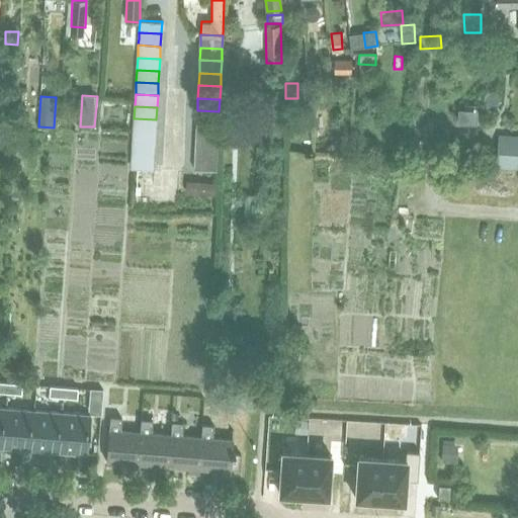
[(219,111),(197,110),(196,123),(219,124),(219,122),(219,111)]
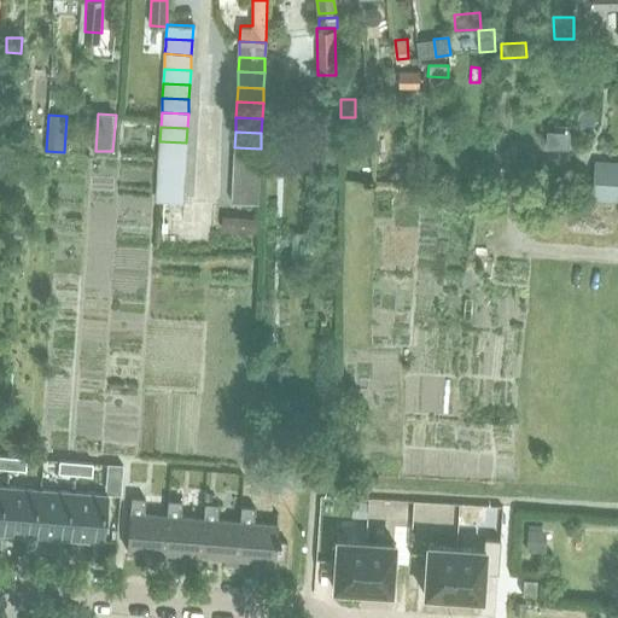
[(570,133),(552,132),(551,147),(570,149),(570,133)]
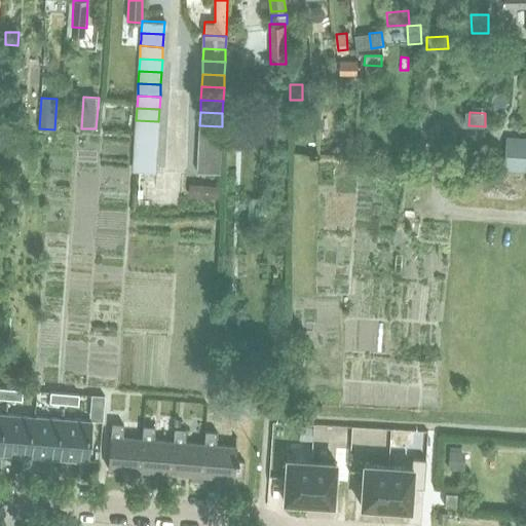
[(136,120),(136,133),(157,134),(158,121),(136,120)]
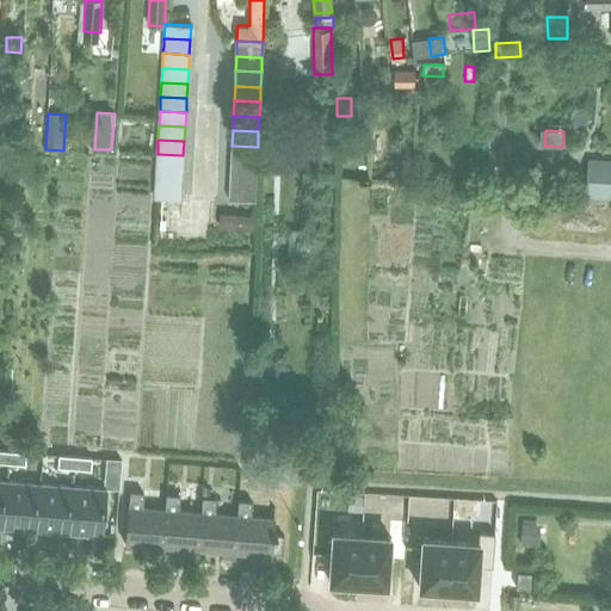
[(258,147),(232,146),(232,160),(257,161),(258,147)]
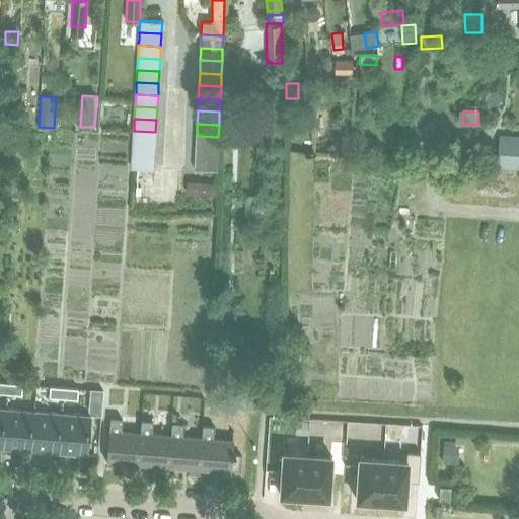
[(134,131),(133,143),(155,144),(155,132),(134,131)]
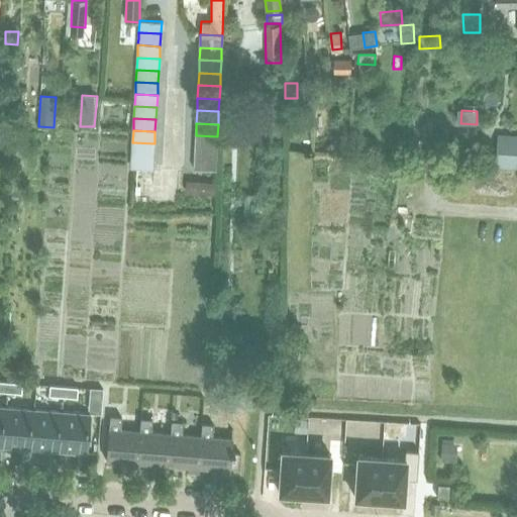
[(217,136),(196,135),(195,148),(217,149),(217,136)]
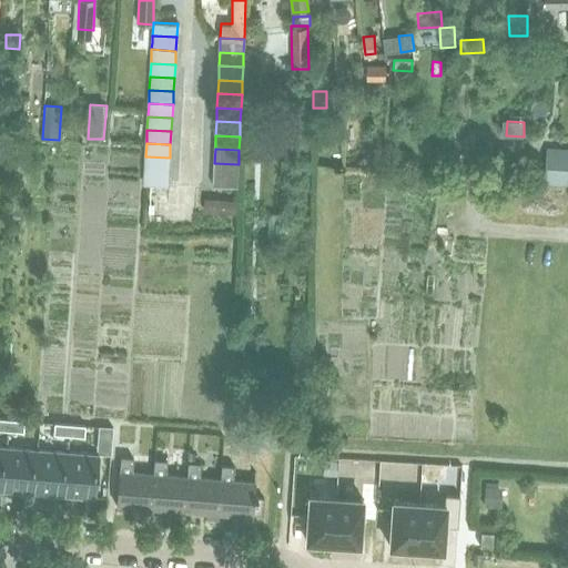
[(330,162),(330,149),(317,149),(317,162),(330,162)]
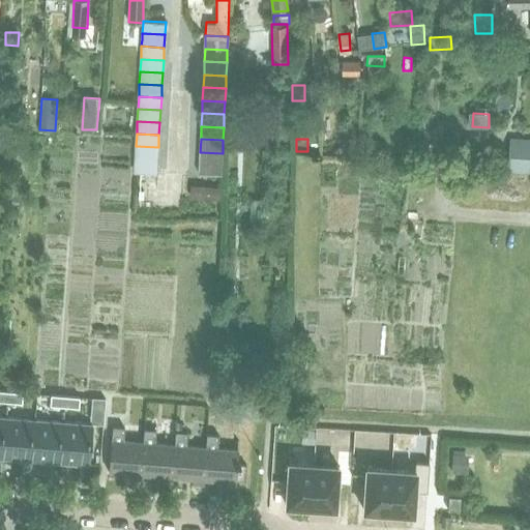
[(529,143),(509,142),(508,168),(529,168),(529,143)]
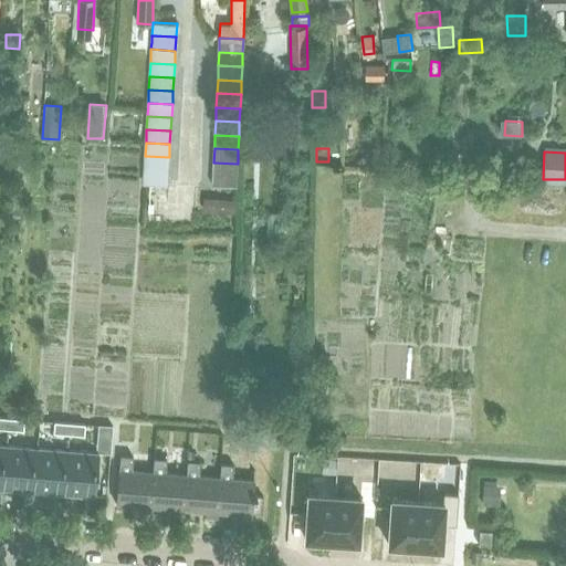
[(145,156),(145,169),(168,170),(169,157),(145,156)]
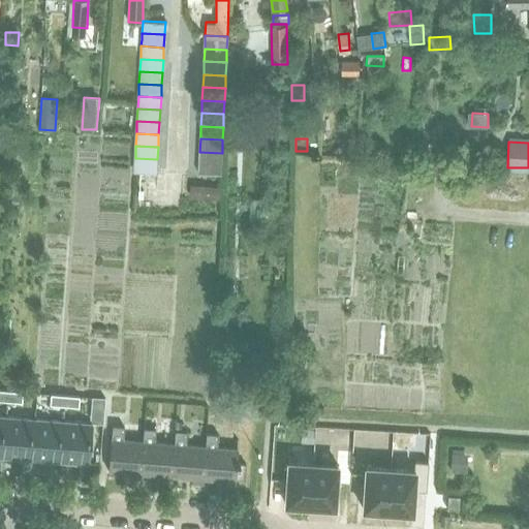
[(222,153),(199,152),(199,164),(221,165),(222,153)]
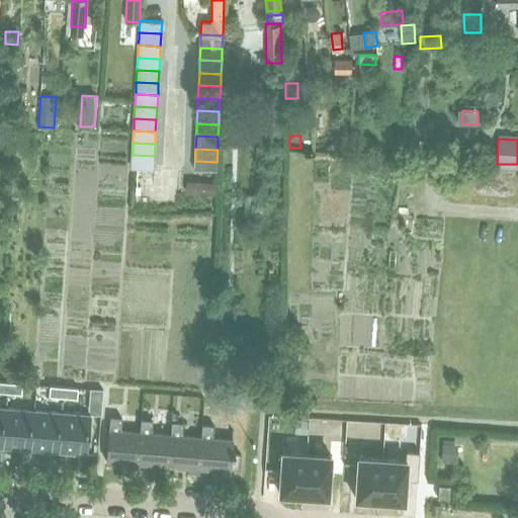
[(154,156),(133,155),(132,168),(153,169),(154,156)]
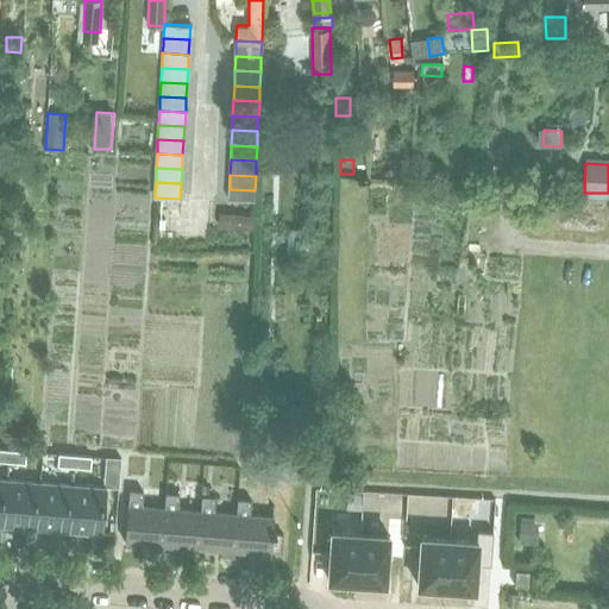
[(255,190),(230,189),(228,205),(255,206),(255,190)]
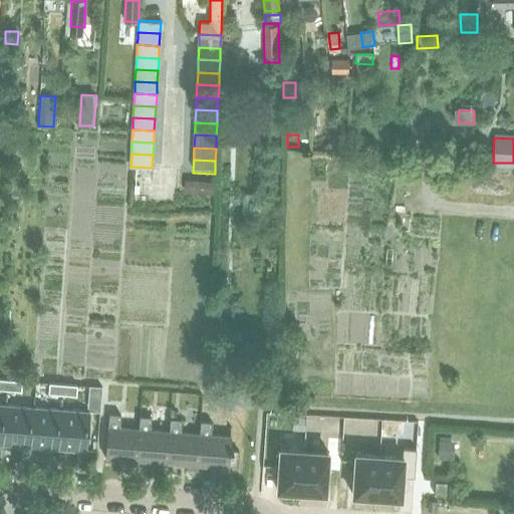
[(284,339),(284,353),(293,353),(293,339),(284,339)]
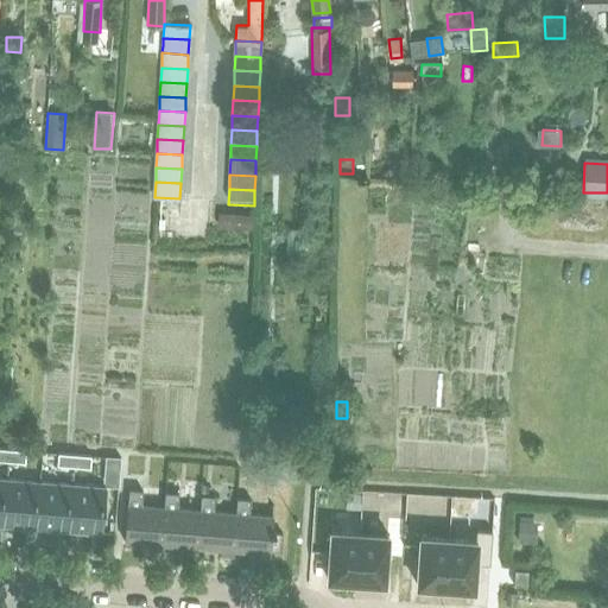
[(8,448),(7,460),(24,461),(25,449),(8,448)]
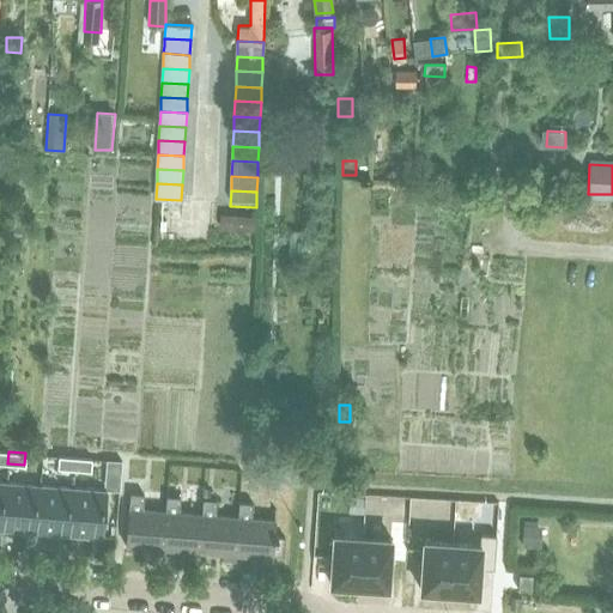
[(58,455),(56,467),(73,469),(74,457),(58,455)]
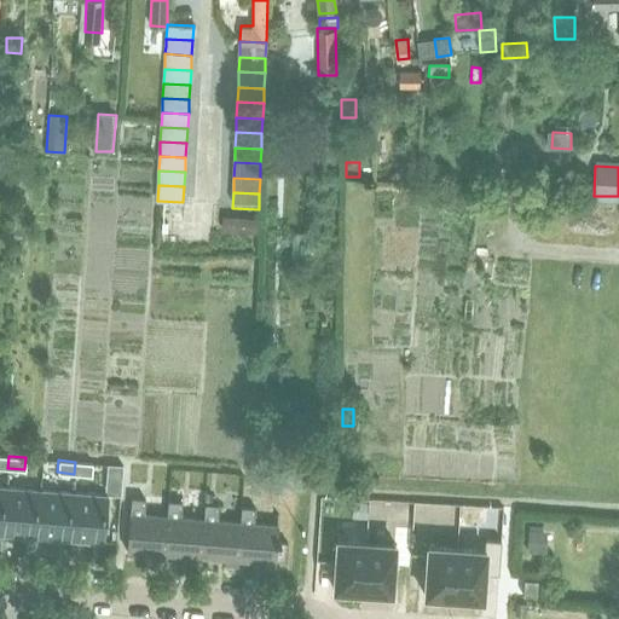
[(75,462),(74,474),(91,475),(92,463),(75,462)]
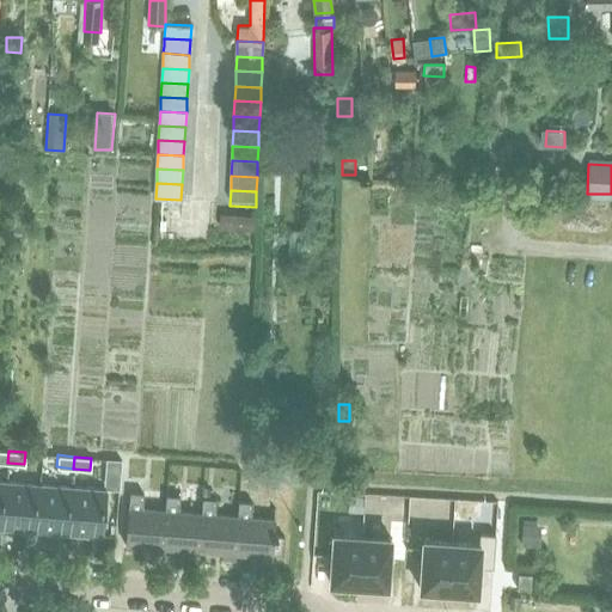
[(104,459),(104,470),(118,471),(120,460),(104,459)]
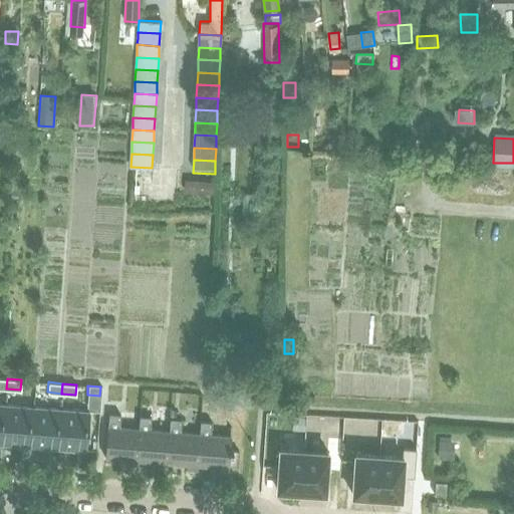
[(5,404),(2,443),(29,446),(32,407),(5,404)]
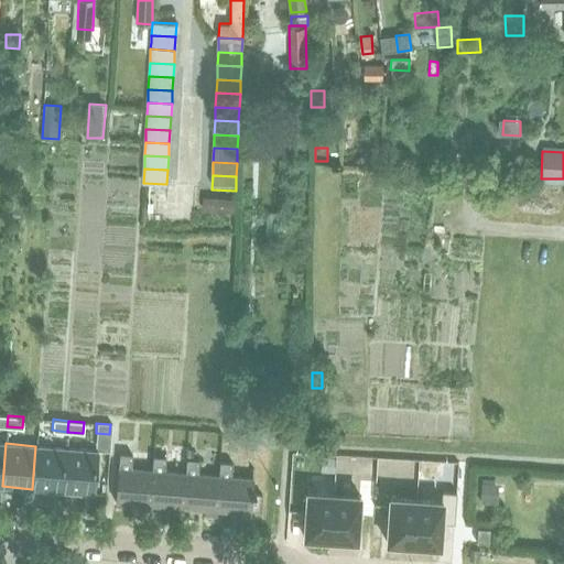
[(35,446),(32,489),(62,491),(63,491),(66,448),(35,446)]
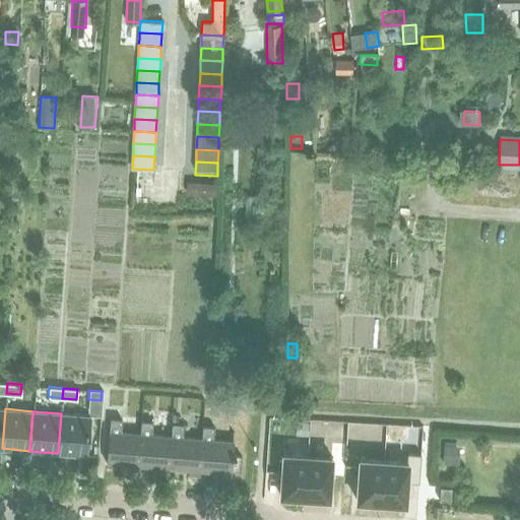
[(61,413),(58,453),(86,455),(89,415),(61,413)]
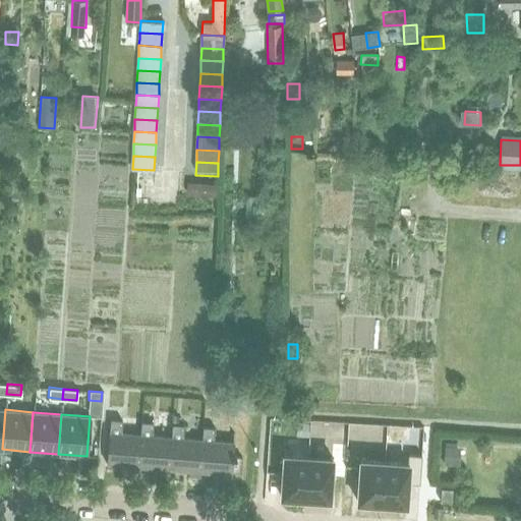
[(109,419),(106,464),(127,465),(126,471),(136,472),(137,466),(139,435),(120,433),(121,420),(109,419)]
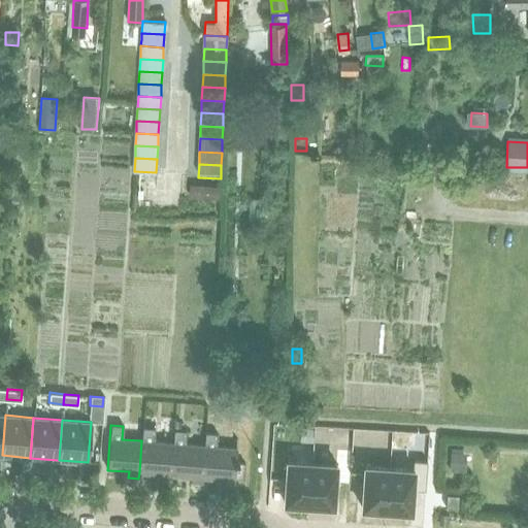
[(141,440),(139,472),(160,474),(160,480),(170,481),(170,475),(172,443),(153,441),(154,428),(142,427),(141,440)]
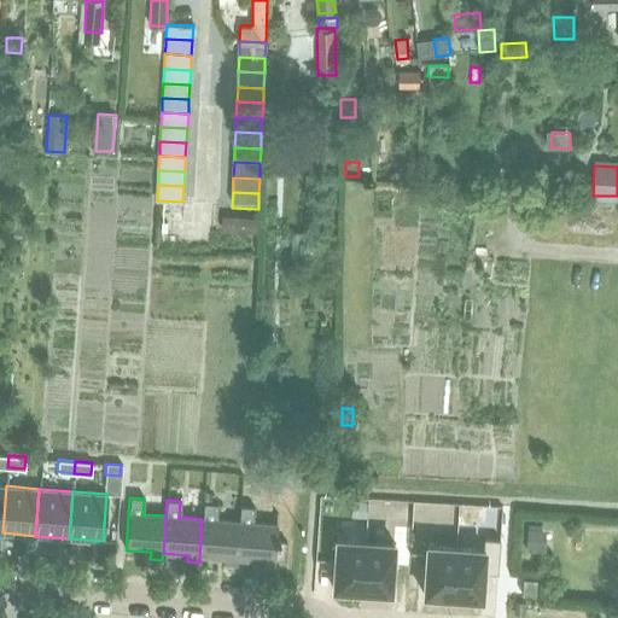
[(353,501),(351,516),(363,516),(365,501),(353,501)]
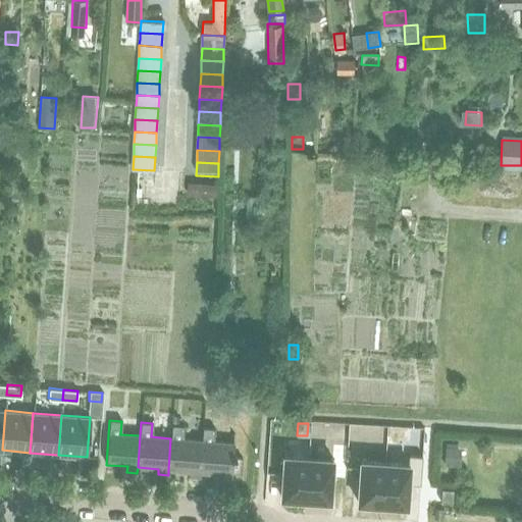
[(170,438),(168,470),(190,471),(189,477),(199,477),(200,472),(202,440),(183,438),(184,425),(172,424),(170,438)]
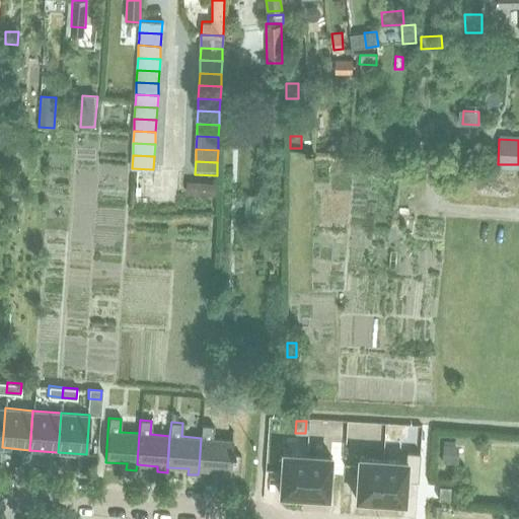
[(201,438),(199,469),(218,471),(218,476),(228,477),(228,472),(228,469),(239,470),(240,455),(229,454),(231,440),(212,439),(213,426),(202,425),(201,438)]
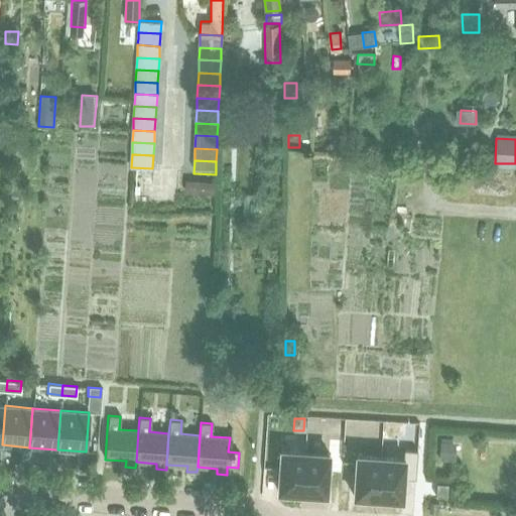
[(439,443),(438,461),(455,462),(456,443),(447,443),(447,438),(440,438),(440,443),(439,443)]
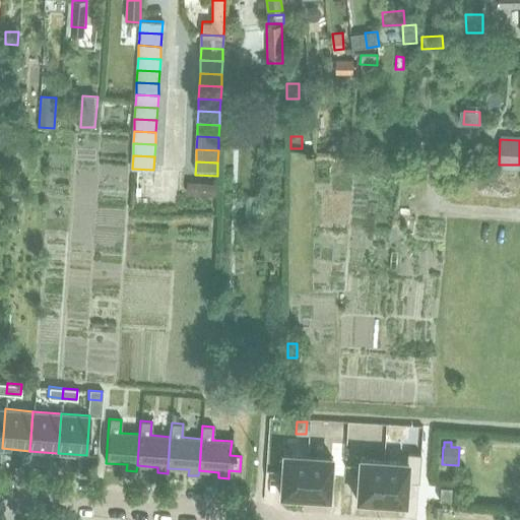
[(307,455),(304,497),(328,499),(329,475),(343,476),(345,444),(331,443),(331,457),(307,455)]
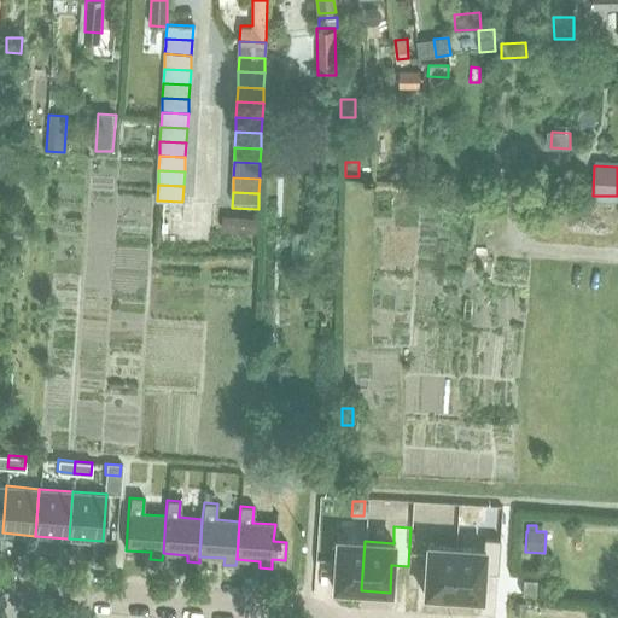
[(336,538),(332,588),(361,590),(365,541),(336,538)]
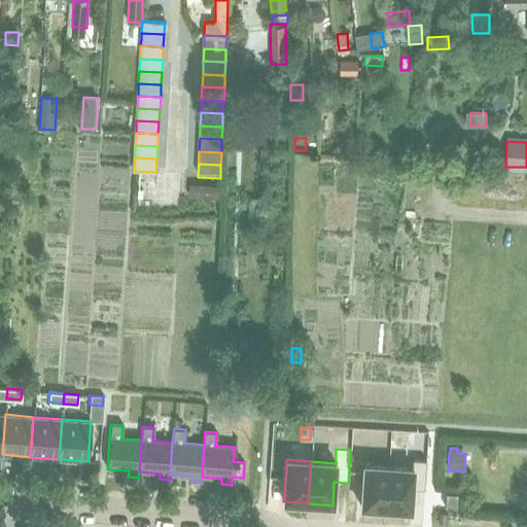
[(388,466),(385,508),(410,511),(411,488),(423,488),(425,460),(412,459),(411,468),(388,466)]
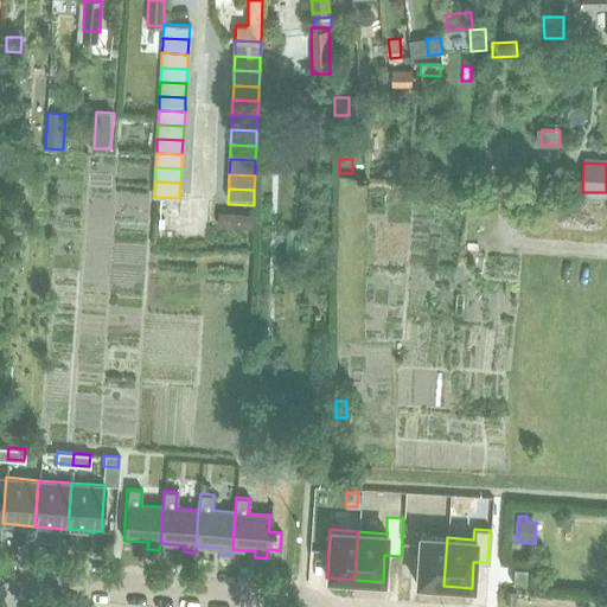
[(419,536),(415,585),(443,586),(447,537),(419,536)]
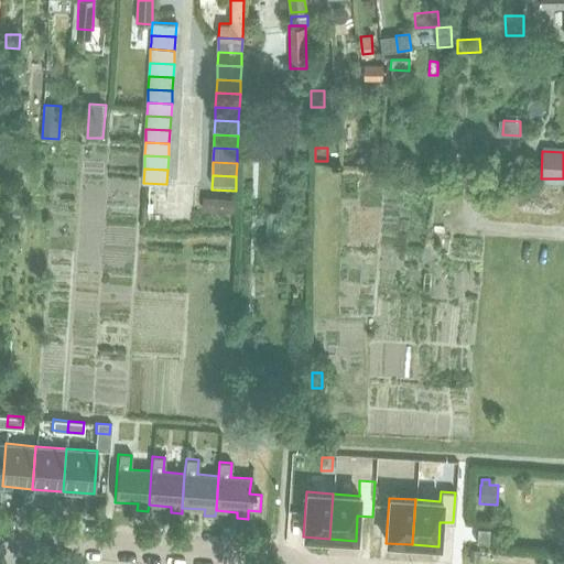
[(476,529),(475,542),(487,543),(488,529),(476,529)]
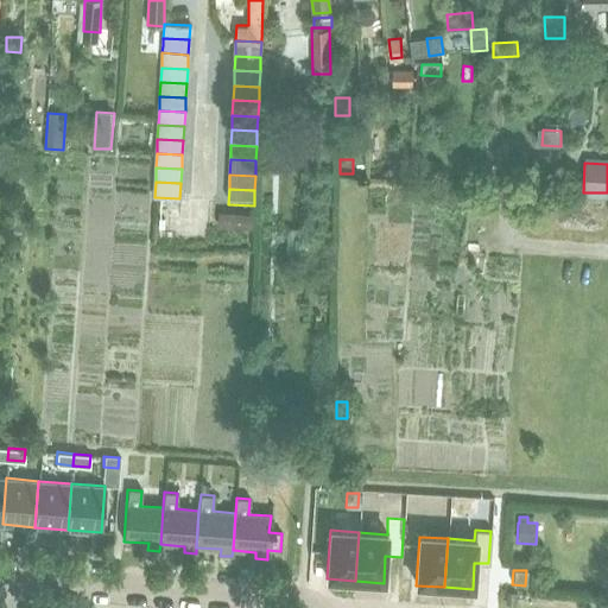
[(505,589),(505,602),(515,602),(517,590),(505,589)]
